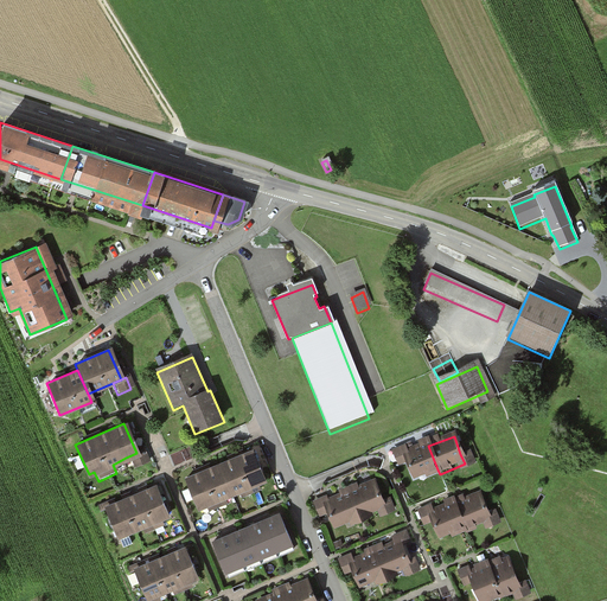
[(407,465),(413,480),(438,470),(428,446),(427,443),(406,452),(402,453),(407,465)]
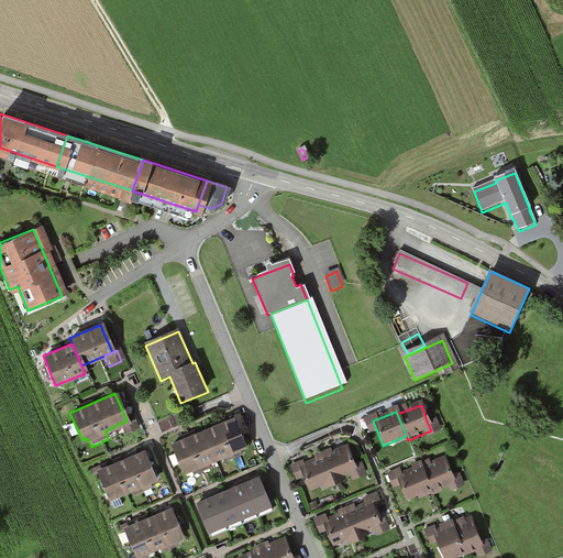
[(370,434),(377,431),(373,420),(376,419),(374,415),(364,419),(370,434)]
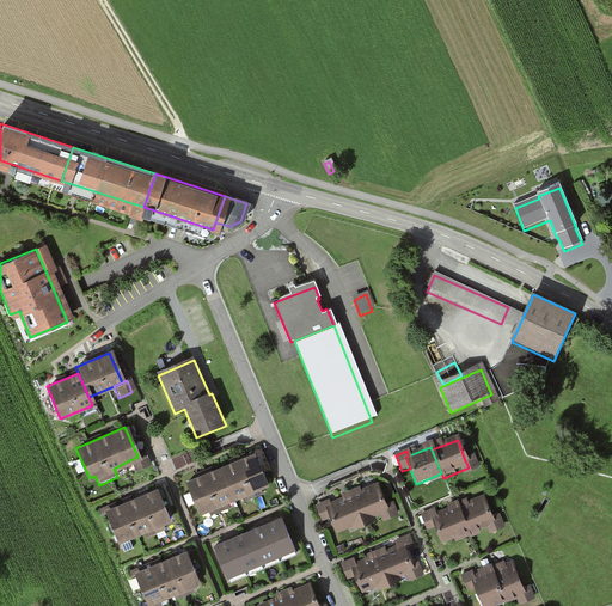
[(138,457),(127,461),(134,476),(148,470),(142,455),(138,457)]
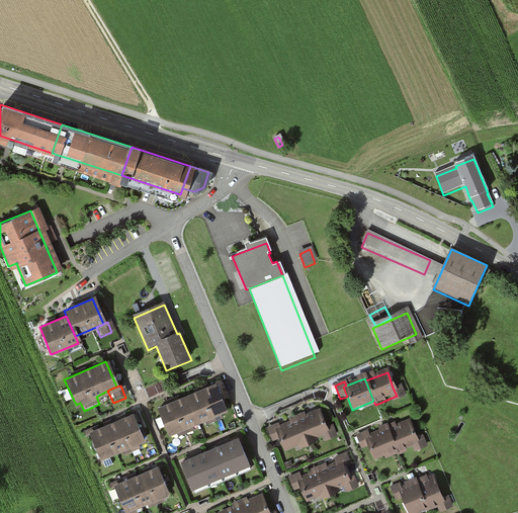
[(400,386),(393,388),(397,396),(403,394),(400,386)]
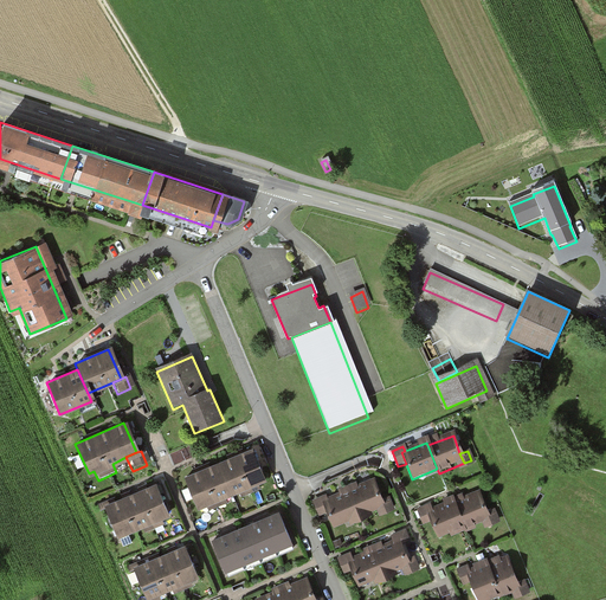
[(216,464),(229,496),(238,491),(240,498),(257,492),(253,485),(259,483),(246,452),(216,464)]
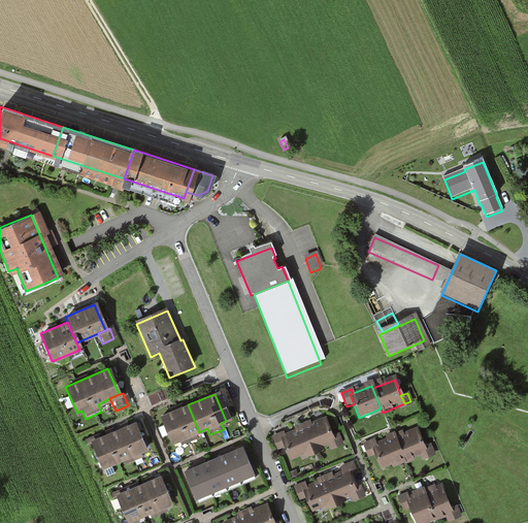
[(188,404),(160,416),(171,444),(177,440),(179,446),(195,439),(193,434),(199,432),(188,404)]
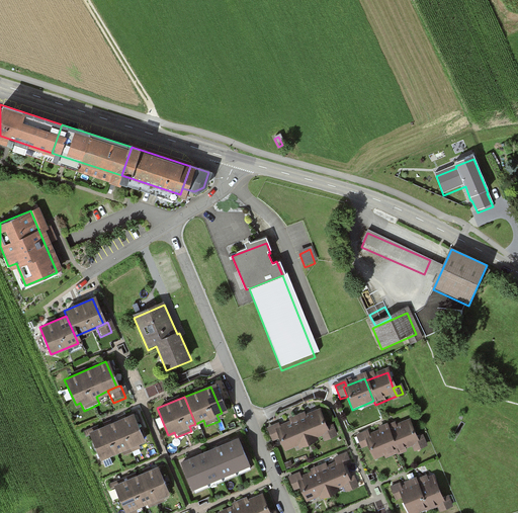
[(279,439),(285,454),(322,439),(324,442),(335,437),(330,427),(325,429),(318,411),(303,417),(303,415),(289,421),(290,423),(278,427),(277,425),(268,429),(273,441),(279,439)]
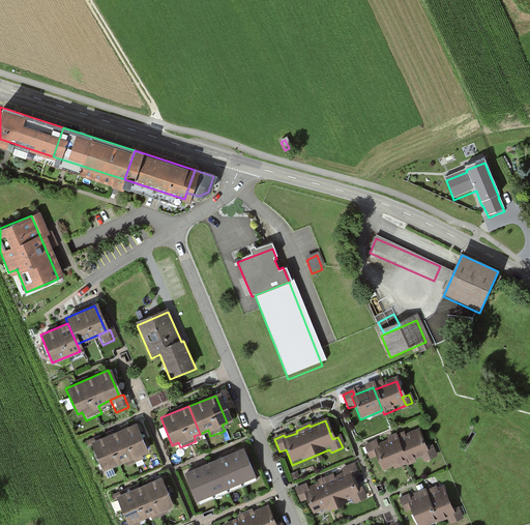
[(90,444),(102,473),(123,464),(124,467),(139,461),(138,458),(145,455),(133,427),(90,444)]
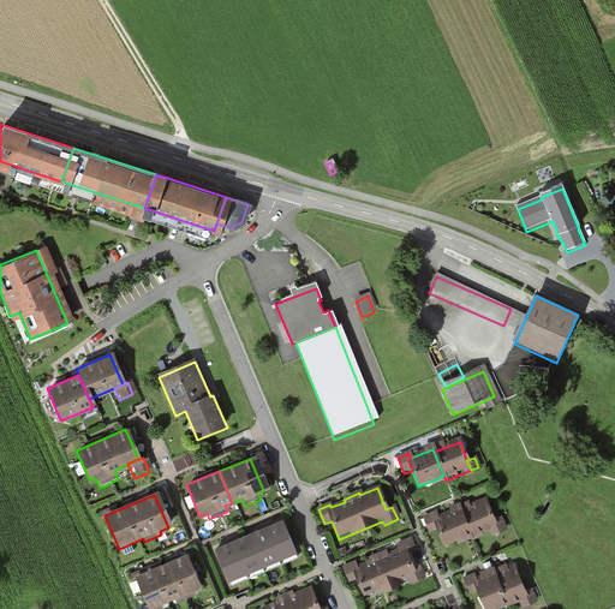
[(484,503),(459,513),(469,537),(470,541),(495,531),(491,521),(484,503)]
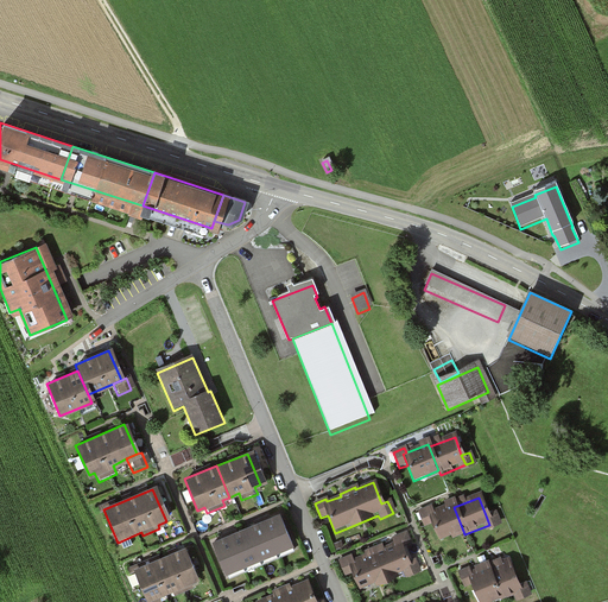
[(431,525),(437,540),(463,531),(454,507),(451,501),(443,504),(444,507),(430,512),(426,514),(431,525)]
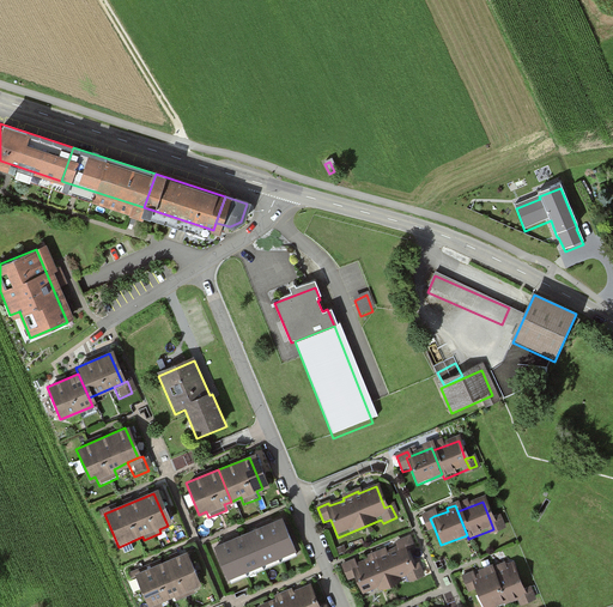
[(426,533),(435,529),(430,519),(434,516),(432,513),(420,516),(426,533)]
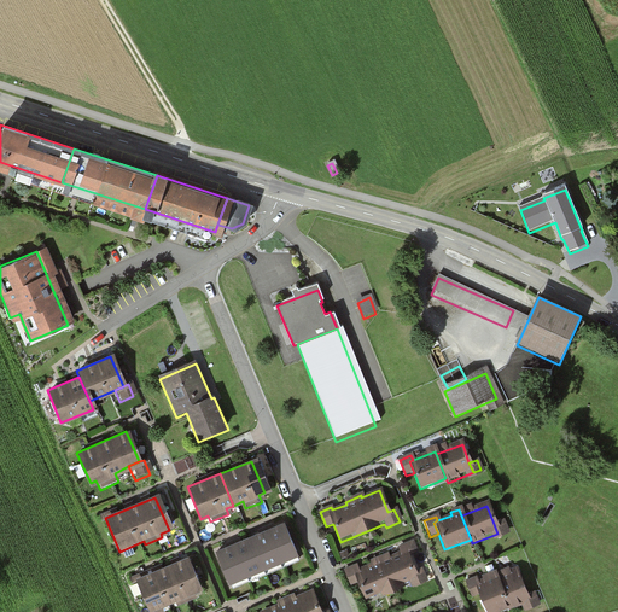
[(501,520),(494,524),(497,534),(505,531),(501,520)]
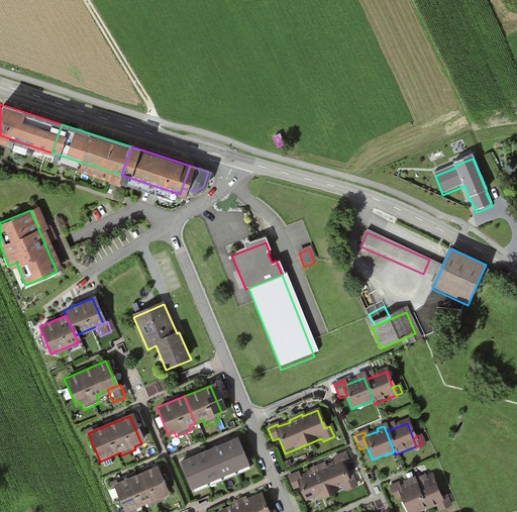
[(246,469),(236,443),(182,467),(192,492),(246,469)]
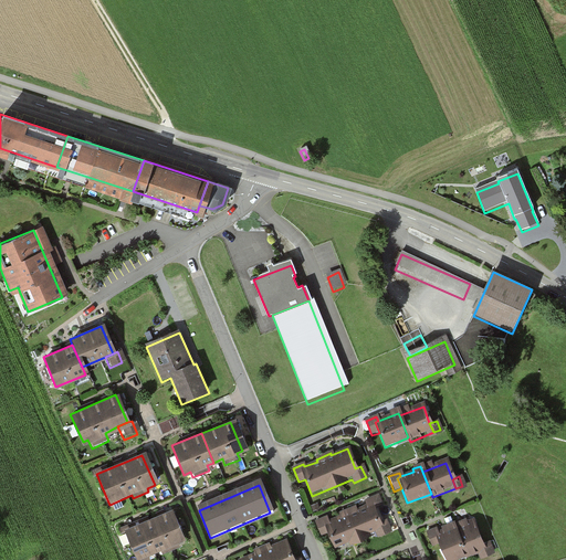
[(328,535),(335,550),(376,534),(377,537),(389,532),(385,520),(378,524),(373,510),(380,507),(377,498),(365,503),(366,506),(355,510),(354,508),(339,514),(341,516),(328,521),(327,519),(317,524),(323,537),(328,535)]
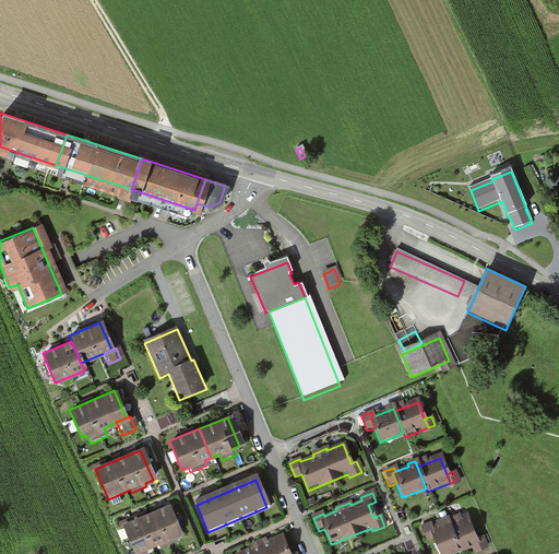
[(125,531),(133,553),(145,553),(144,551),(156,546),(157,549),(174,542),(171,540),(179,537),(167,506),(117,527),(120,533),(125,531)]
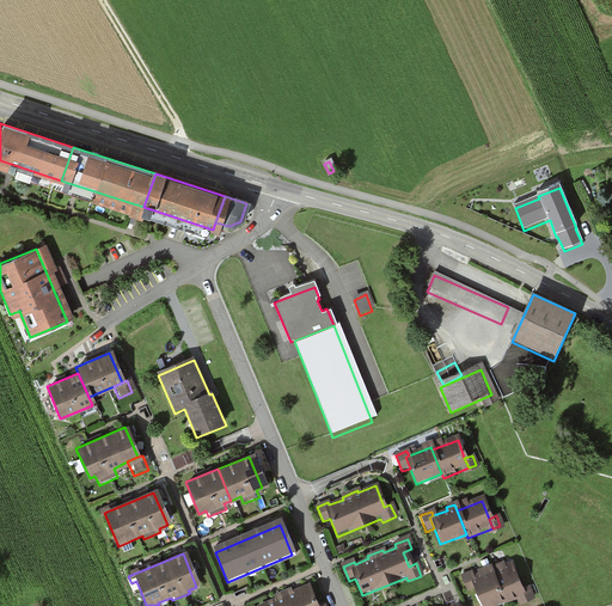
[(473,591),(479,605),(483,605),(505,597),(495,573),(493,565),(485,569),(487,573),(472,577),(469,579),(473,591)]
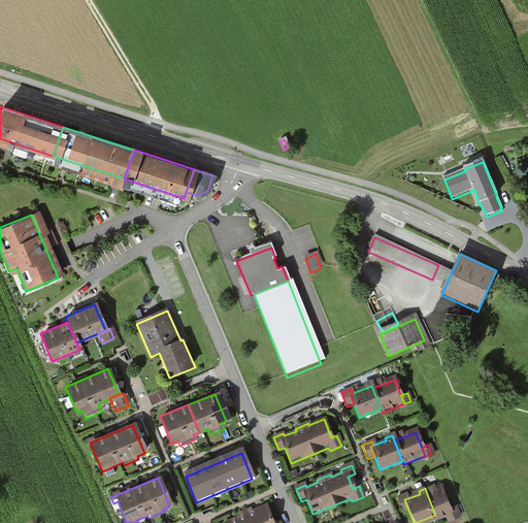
[(441,488),(427,494),(435,515),(437,518),(444,515),(448,522),(453,522),(460,519),(456,507),(449,510),(441,488)]
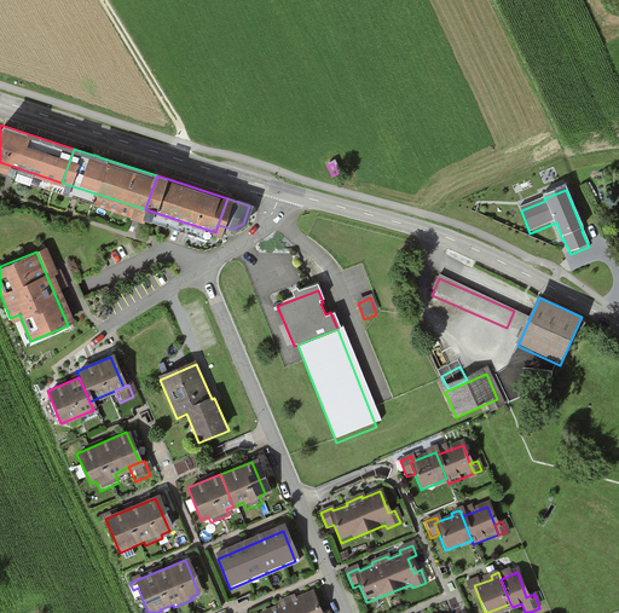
[(470,601),(479,597),(474,585),(478,584),(475,579),(464,584),(470,601)]
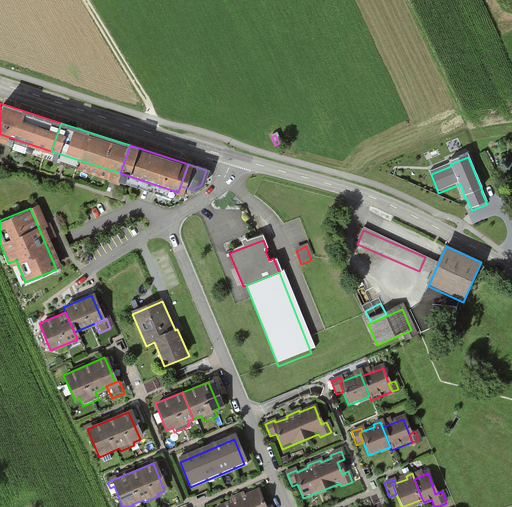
[(264,506),(258,492),(225,506),(264,506)]
